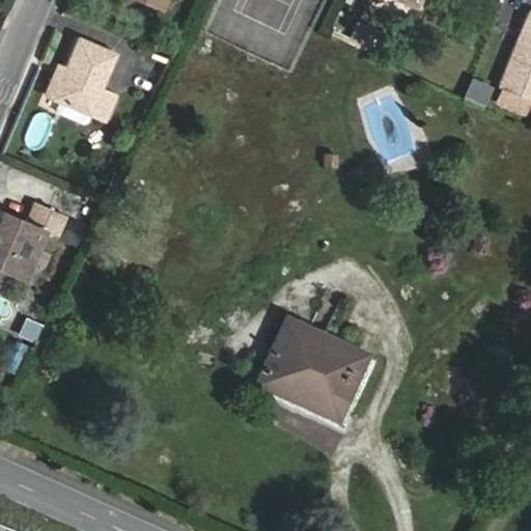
[(375,0),(383,3),(383,0),(392,0),(420,11),(424,0),(375,0)]
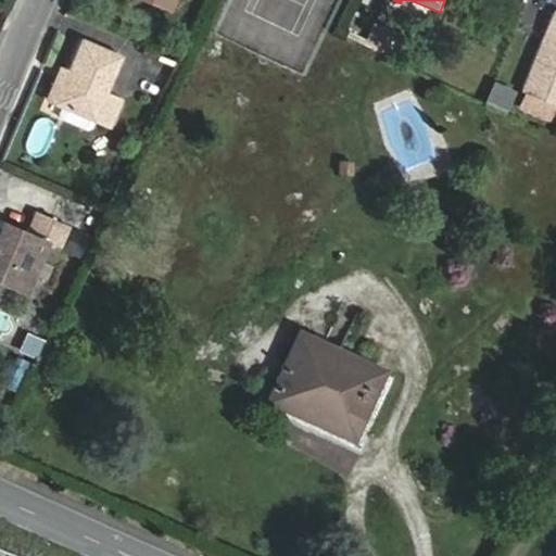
[(555,102),(555,12),(554,12),(523,89),(555,102)]
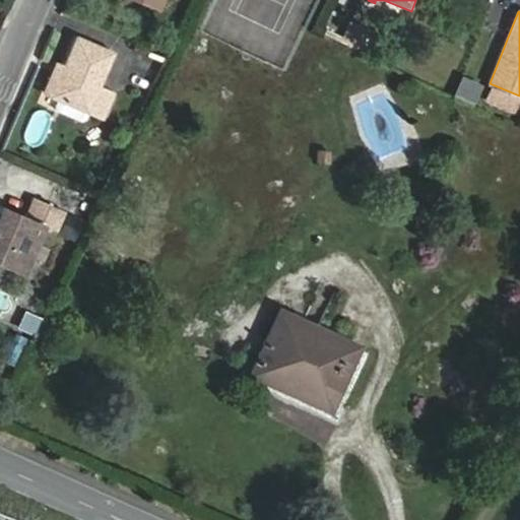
[(350,20),(341,41),(365,52),(375,30),(350,20)]
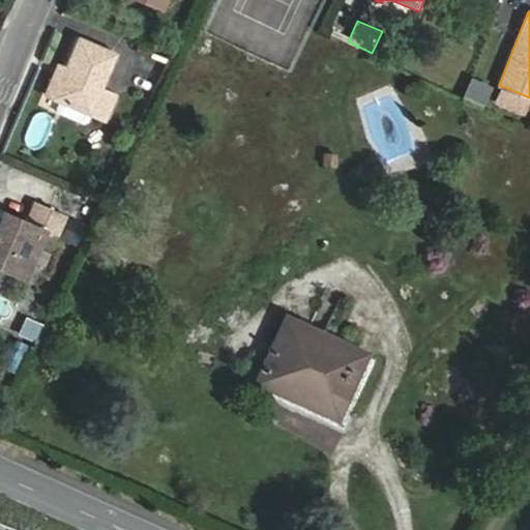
[(88,115),(114,53),(78,37),(52,100),(82,113),(88,115)]
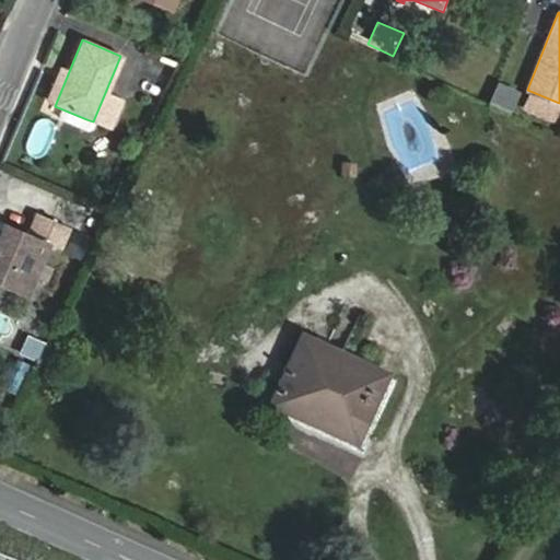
[(86,119),(55,106),(50,115),(83,128),(86,119)]
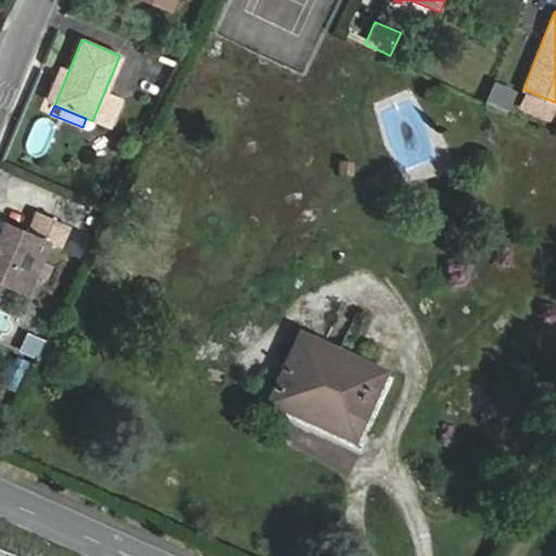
[(0,283),(24,294),(47,240),(1,220),(0,222),(0,283)]
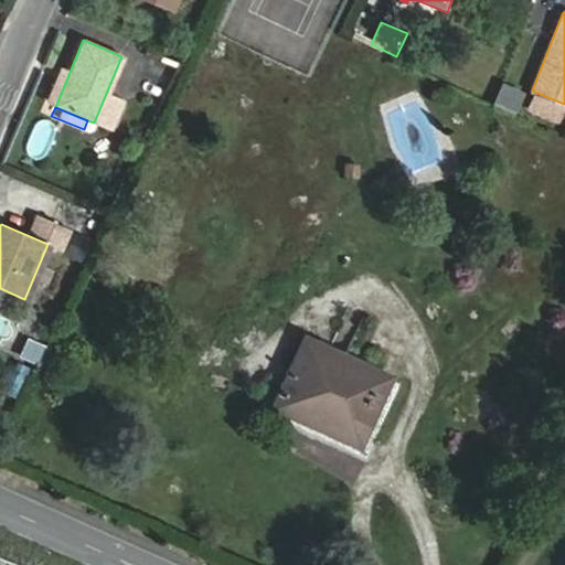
[(361,434),(386,377),(302,340),(274,406),(294,416),(298,405),(361,434)]
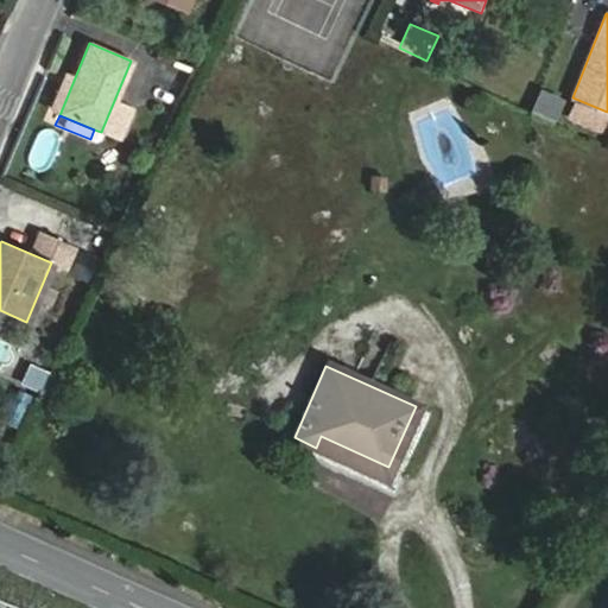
[(17,386),(37,394),(45,375),(25,367),(17,386)]
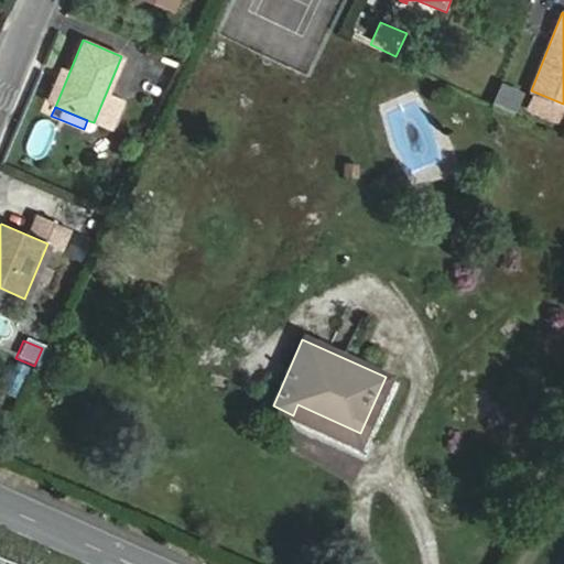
[(0,386),(0,389),(13,396),(24,369),(14,364),(10,373),(7,372),(0,386)]
